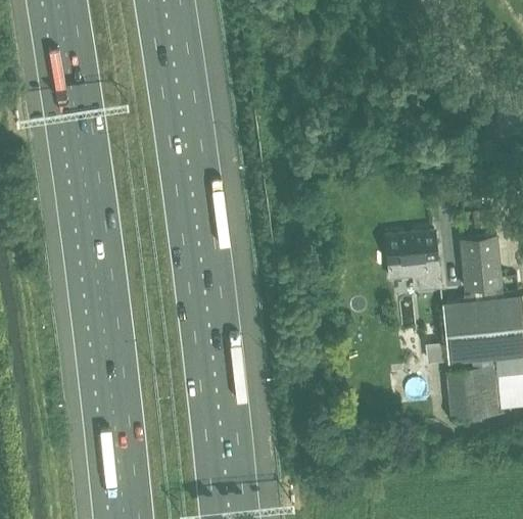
[(392,279),(412,277),(414,293),(439,290),(437,263),(434,231),(384,236),(389,268),(391,267),(392,279)]
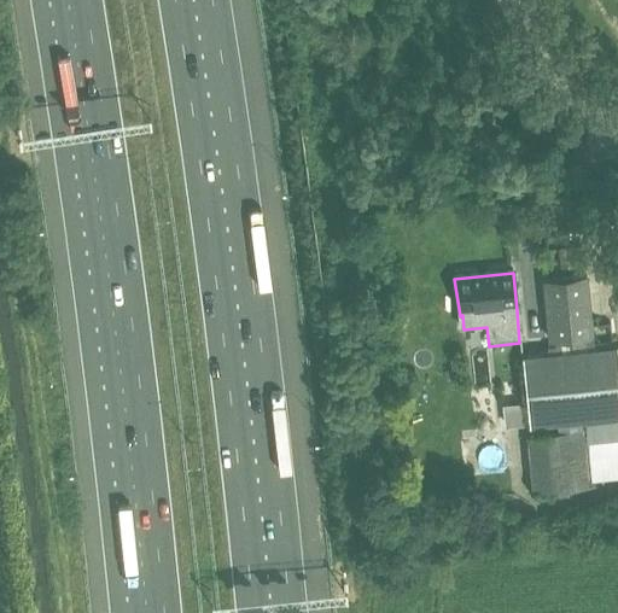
[(594,339),(588,280),(542,284),(547,343),(594,339)]
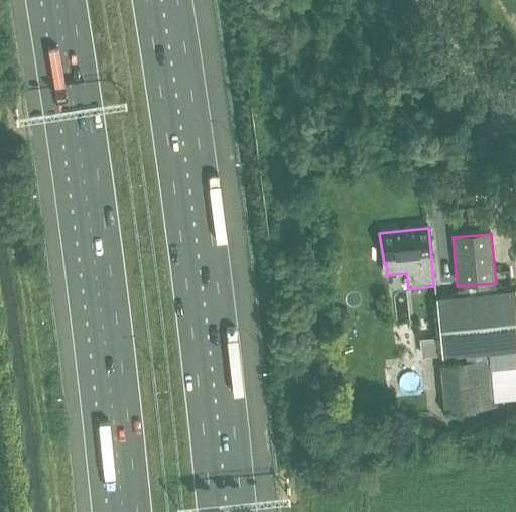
[(515,290),(435,300),(441,361),(515,353),(515,290)]
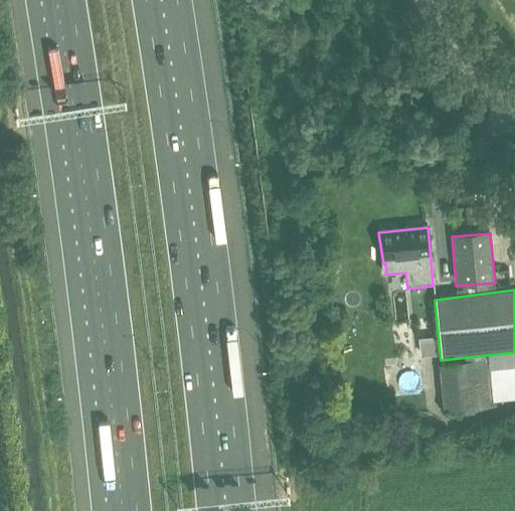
[(496,408),(491,360),(439,365),(444,414),(496,408)]
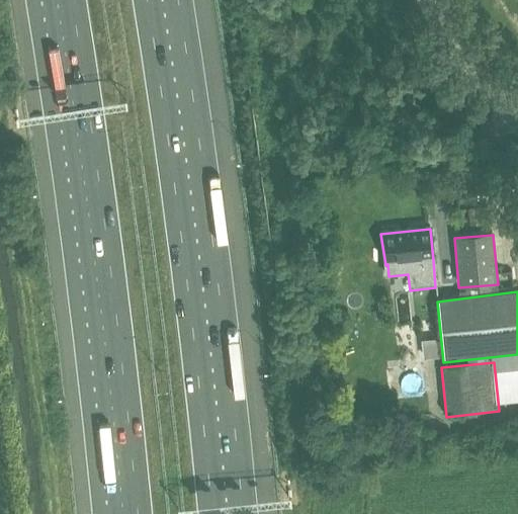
[(0,490),(0,509),(11,508),(8,489),(0,490)]
